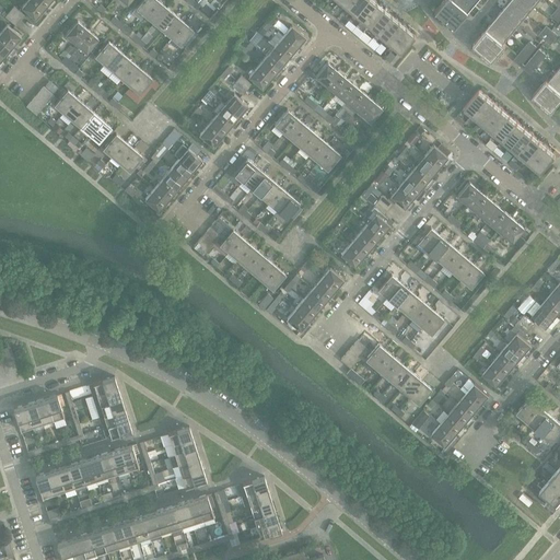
[(45,9),(34,0),(26,0),(22,7),(36,19),(45,9)]
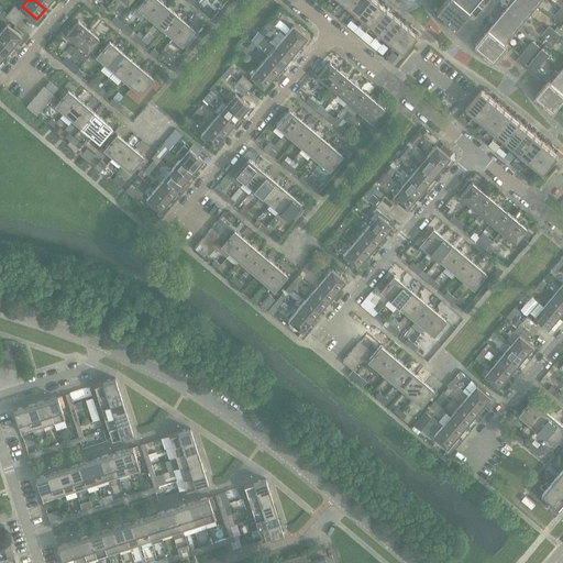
[(143,0),(138,8),(146,15),(159,0),(158,0),(143,0)]
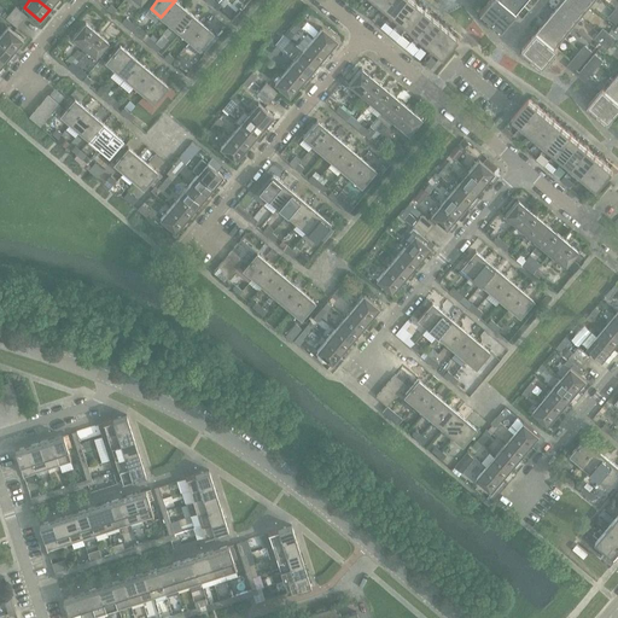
[(185,9),(175,0),(161,17),(170,25),(185,9)]
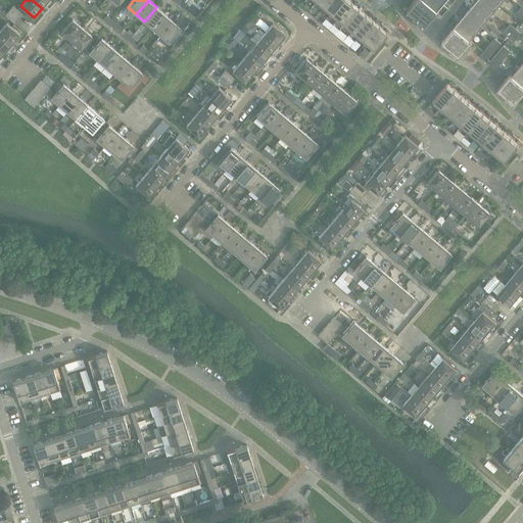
[(340,0),(328,0),(322,8),(329,14),(340,0)]
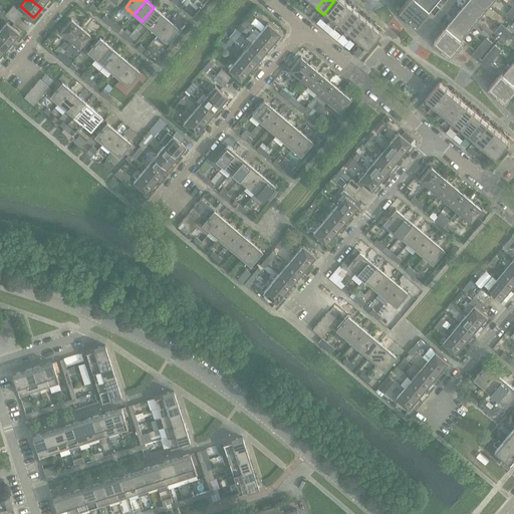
[(345,2),(342,0),(334,0),(323,14),(331,20),(345,2)]
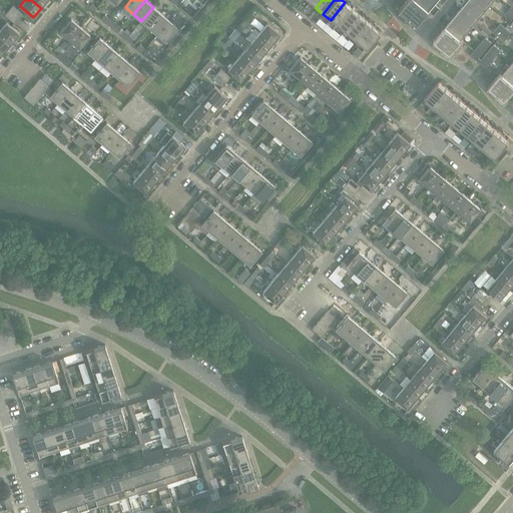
[(406,0),(398,11),(399,11),(415,25),(416,24),(427,11),(414,0),(406,0)]
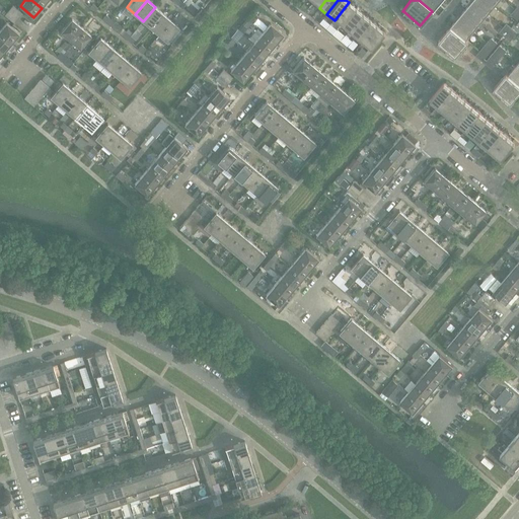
[(436,0),(419,0),(432,11),(439,3),(436,0)]
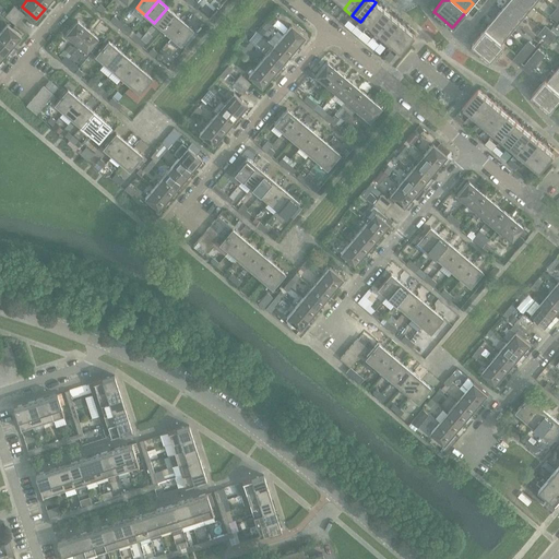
[(524,0),(509,0),(509,2),(525,15),(533,7),(524,0)]
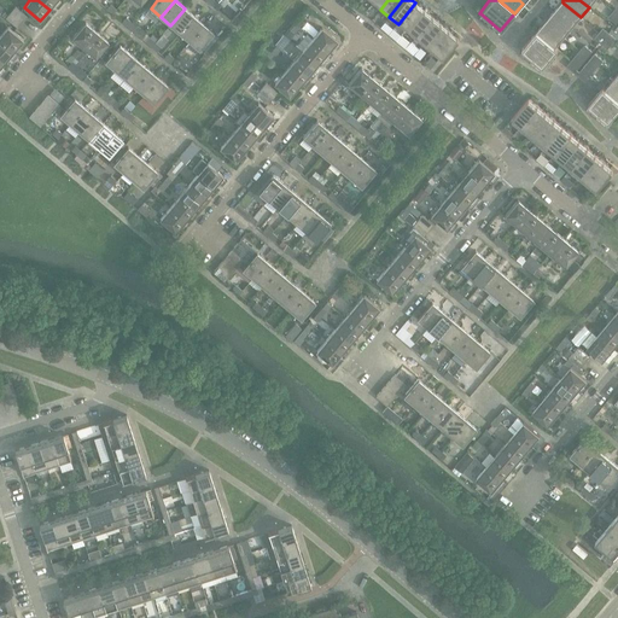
[(424,10),(417,4),(415,3),(398,24),(406,30),(424,10)]
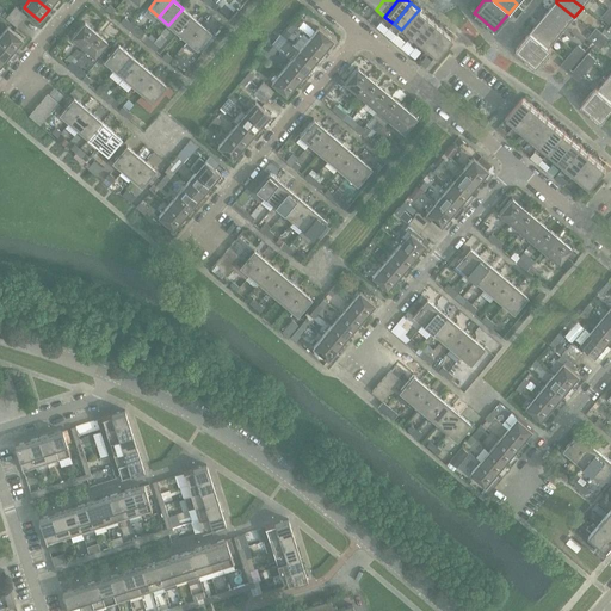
[(556,2),(553,6),(548,12),(566,28),(574,17),(556,2)]
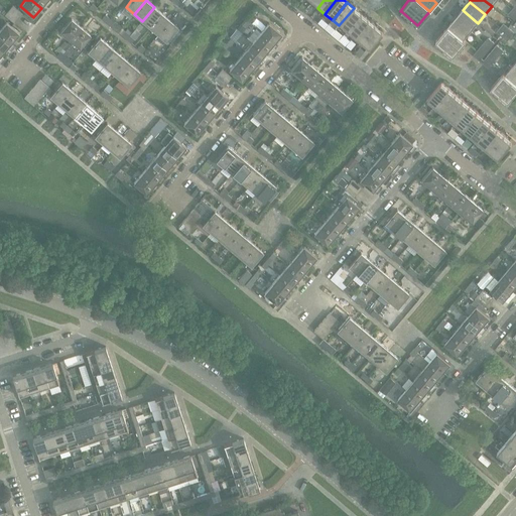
[(22,14),(13,5),(8,10),(18,18),(22,14)]
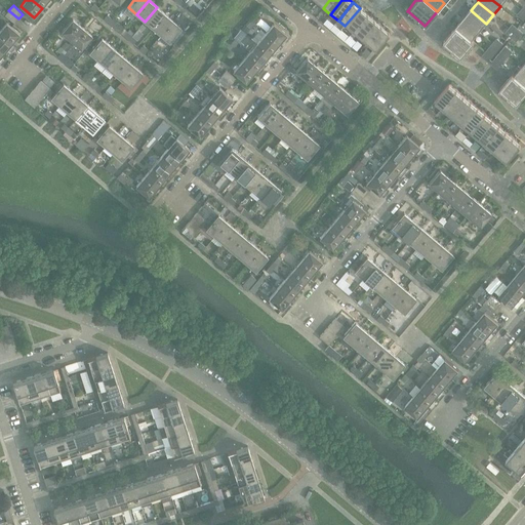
[(165,13),(157,7),(145,22),(153,29),(165,13)]
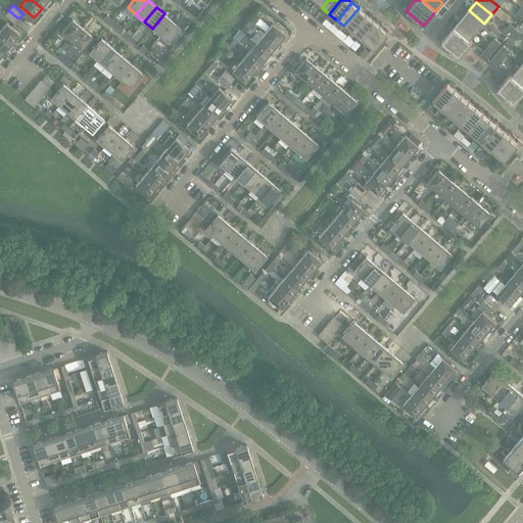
[(366,13),(359,8),(343,26),(350,32),(366,13)]
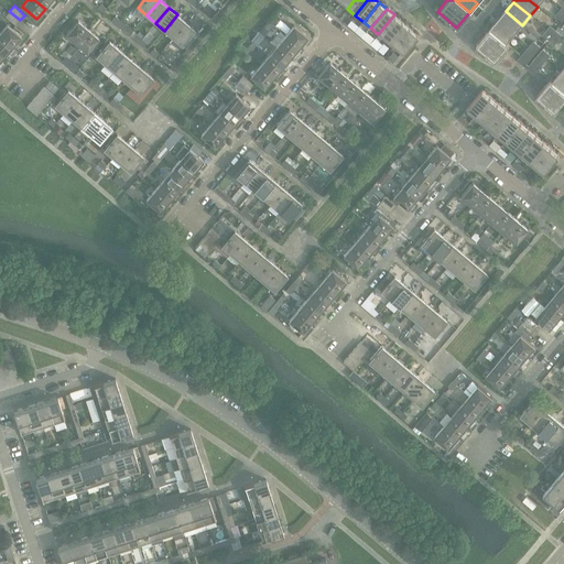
[(20,20),(9,11),(4,17),(15,25),(20,20)]
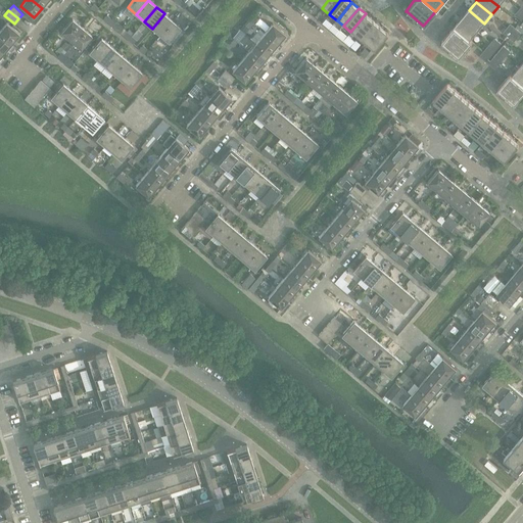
[(469,10),(465,15),(462,18),(477,32),(484,24),(469,10)]
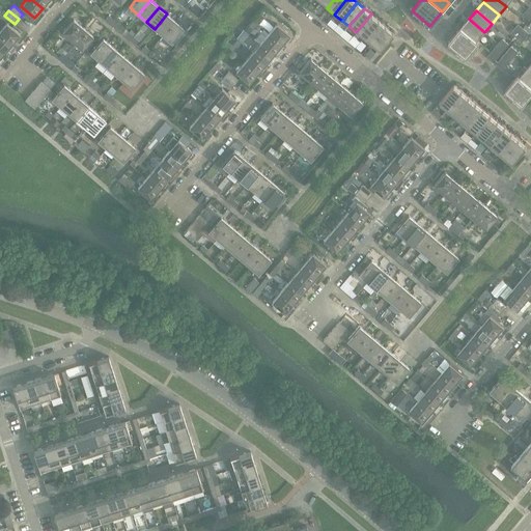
[(175,21),(167,14),(155,29),(163,35),(175,21)]
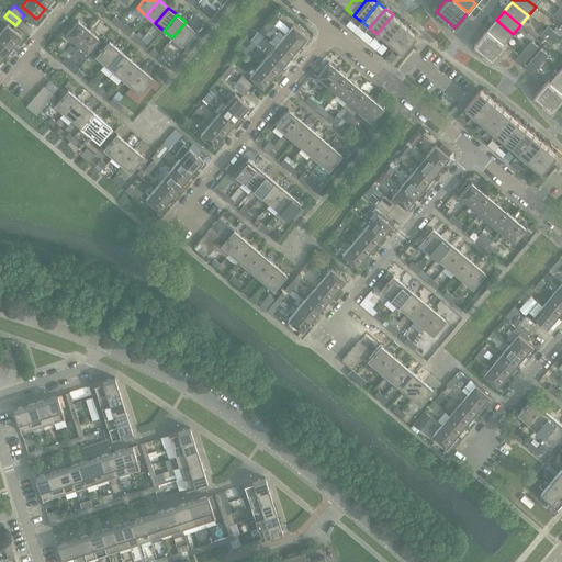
[(401,21),(394,15),(393,14),(377,34),(384,41),(401,21)]
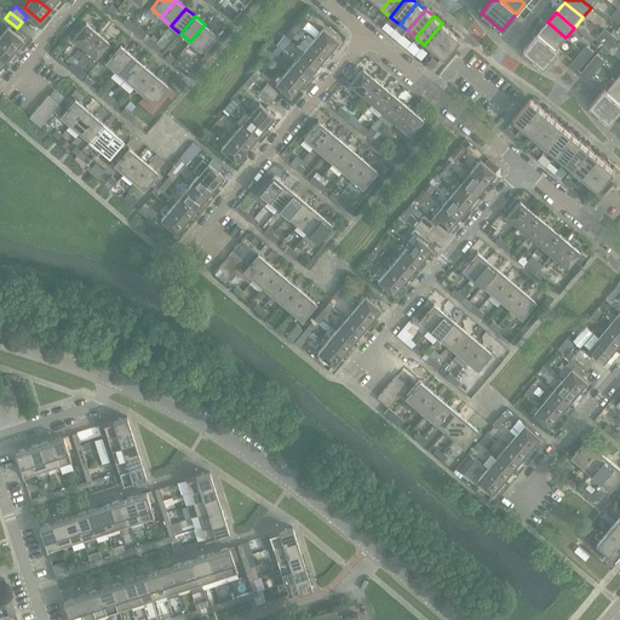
[(73,39),(84,49),(97,33),(86,22),(73,39)]
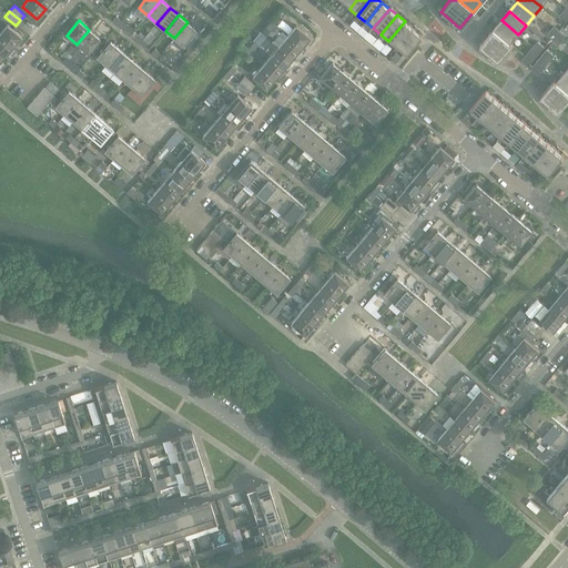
[(501,20),(498,23),(494,29),(510,43),(518,34),(501,20)]
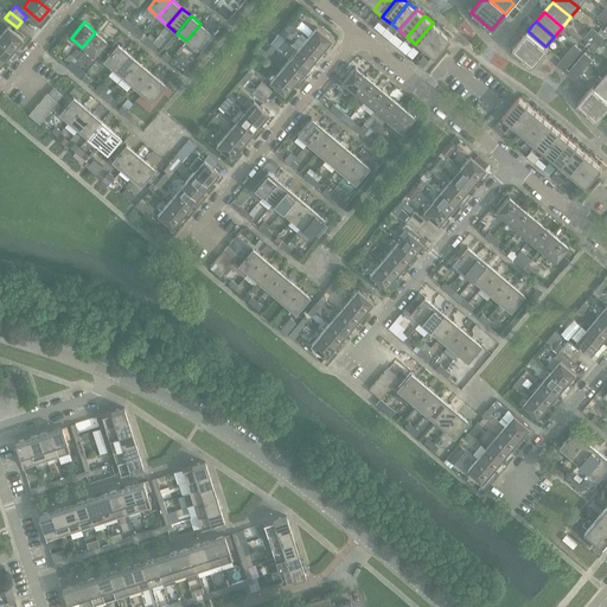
[(441,30),(433,23),(415,44),(423,51),(441,30)]
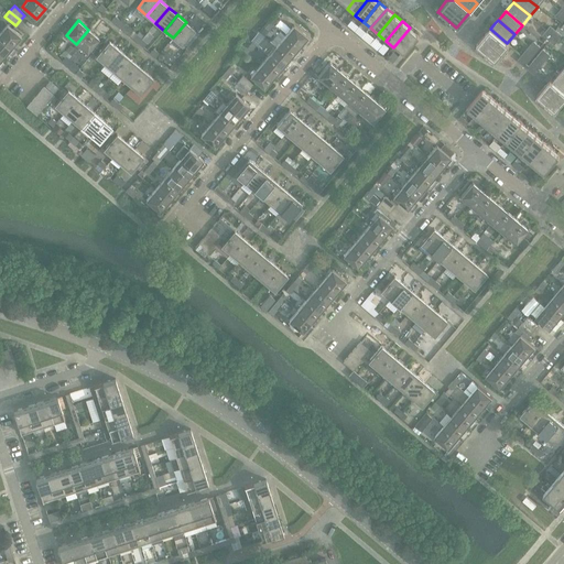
[(195,30),(186,22),(173,38),(182,45),(195,30)]
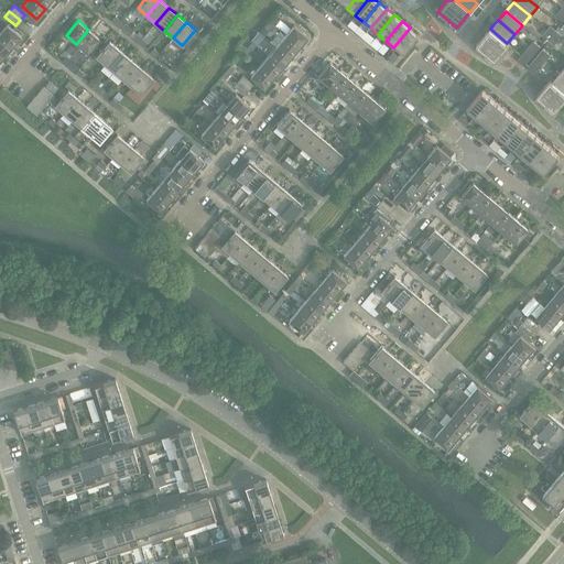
[(7,24),(0,32),(0,36),(12,47),(21,36),(7,24)]
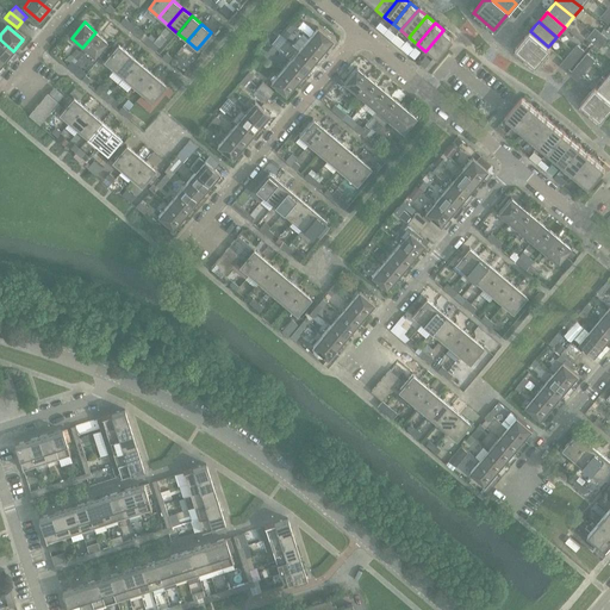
[(334,41),(318,27),(309,38),(324,51),(334,41)]
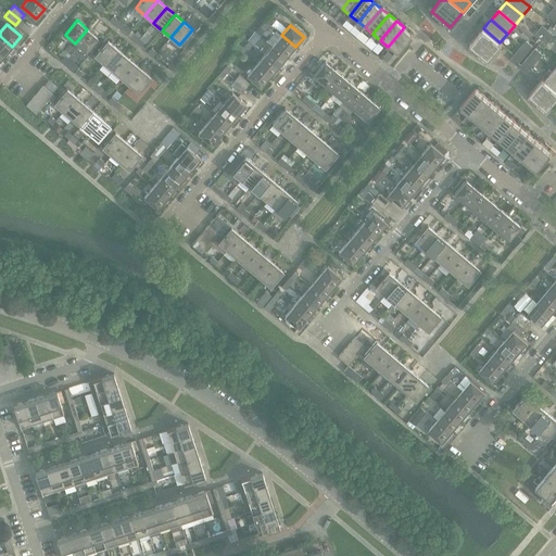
[(409,32),(404,27),(388,47),(394,52),(395,53),(396,51),(411,35),(414,37),(416,34),(411,29),(409,32)]
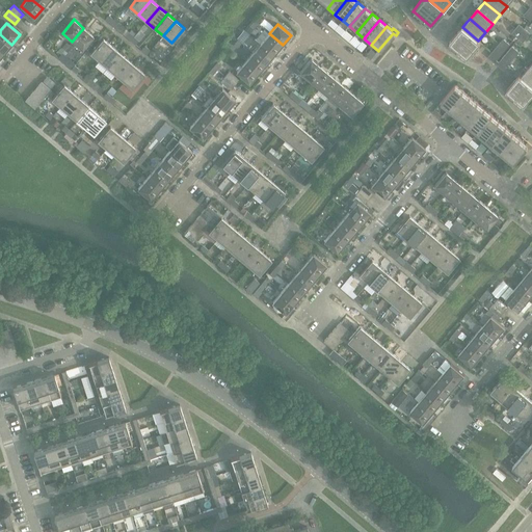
[(462,27),(459,30),(450,43),(468,57),(467,57),(468,58),(480,42),(478,41),(462,27)]
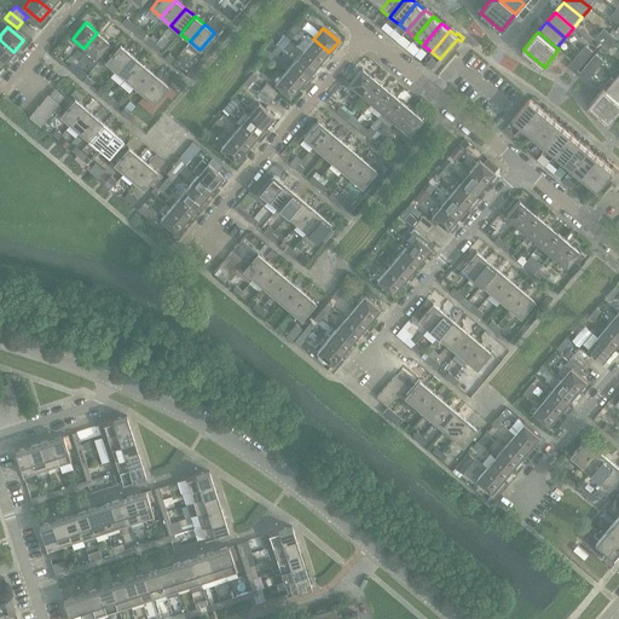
[(109,42),(97,33),(84,48),(96,58),(109,42)]
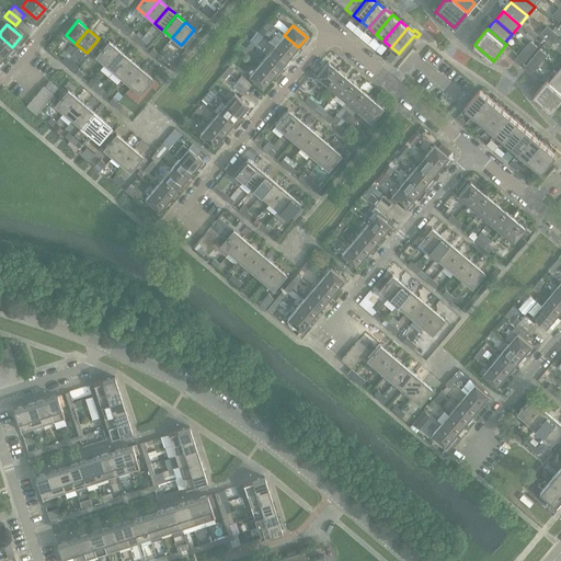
[(194,30),(181,45),(185,49),(198,33),(194,30)]
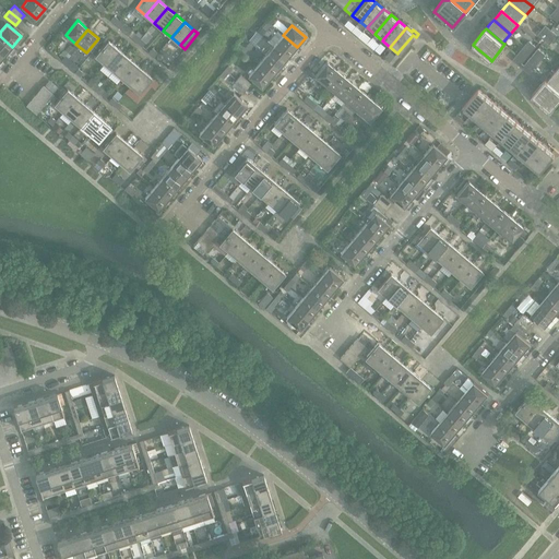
[(143,36),(141,39),(145,43),(145,44),(152,36),(146,32),(143,36)]
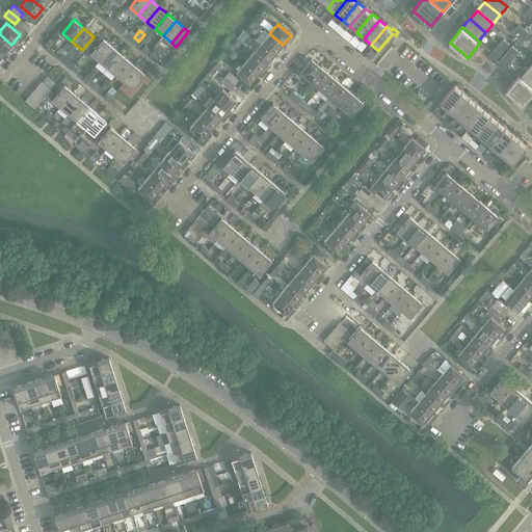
[(245,30),(237,40),(242,44),(250,34),(245,30)]
